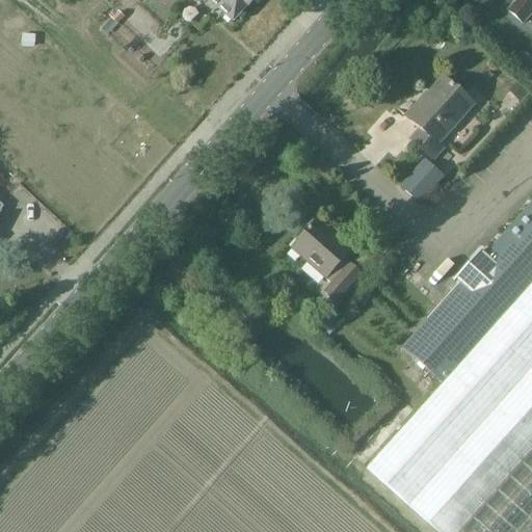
[(207,0),(233,22),(245,7),(247,8),(254,0),(207,0)]
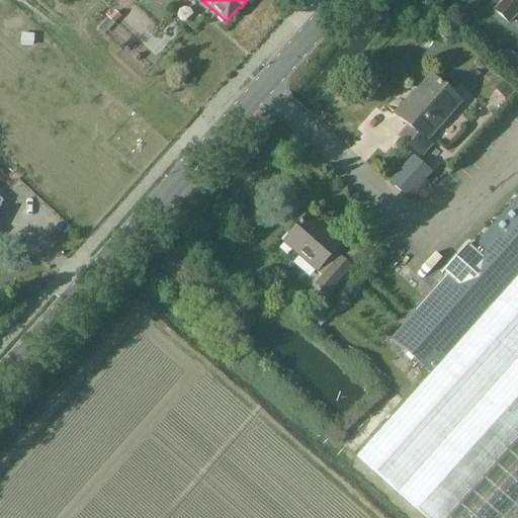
[(517,0),(502,0),(504,2),(495,12),(508,24),(517,14),(517,0)]
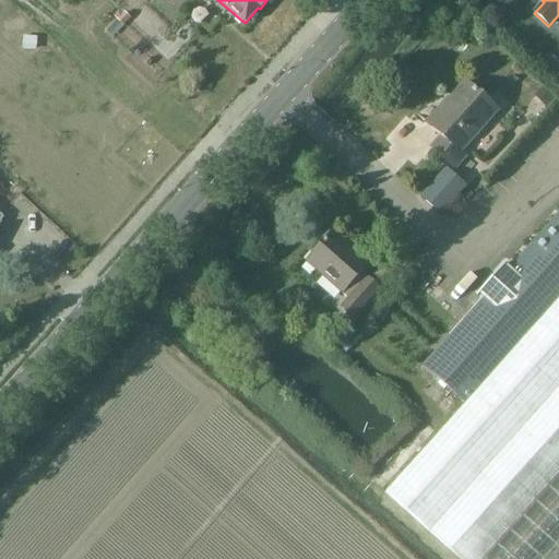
[(428,146),(455,170),(467,157),(462,153),(499,111),(466,82),(427,125),(438,135),(428,146)]
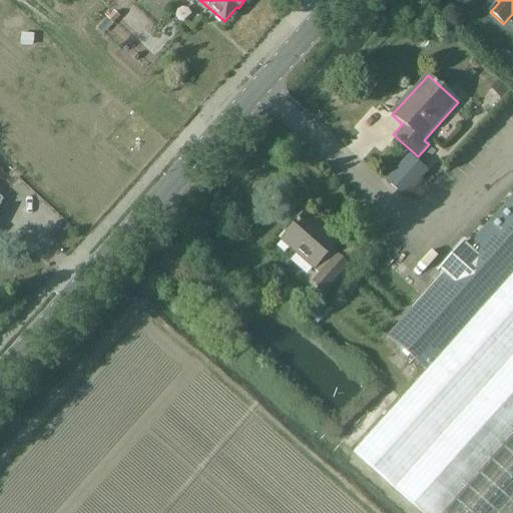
[(512,512),(512,193),(490,219),(486,215),(463,241),(467,245),(387,337),(426,371),(350,450),(421,512),(512,512)]
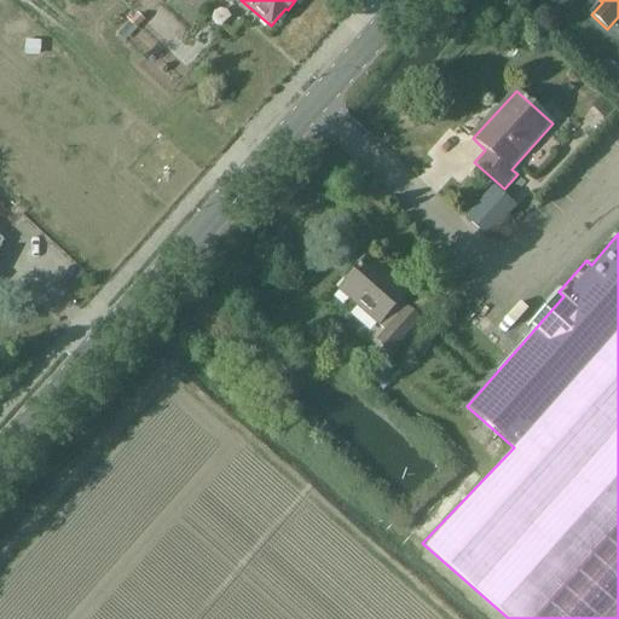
[(392,348),(420,317),(400,300),(409,290),(369,255),(339,290),(387,333),(381,340),(392,348)]
